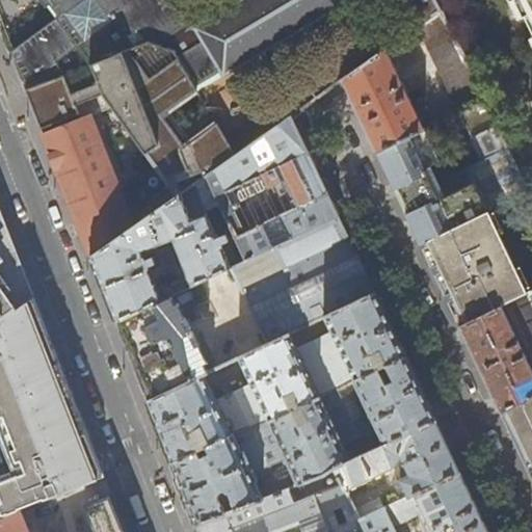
[(242,0),(195,28),(194,28),(173,0),(41,0),(47,9),(49,7),(57,19),(11,53),(14,59),(26,90),(64,76),(91,65),(150,43),(175,51),(198,91),(351,0),(402,0),(419,26),(440,11),(433,0),(242,0)]
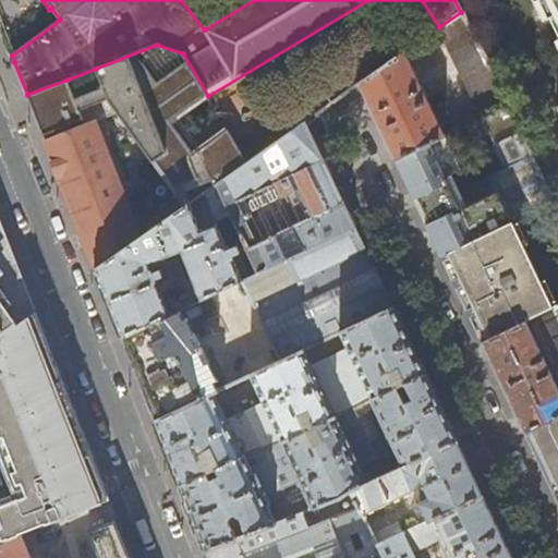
[(557,0),(541,0),(557,37),(557,104),(555,106),(557,111),(557,0)]
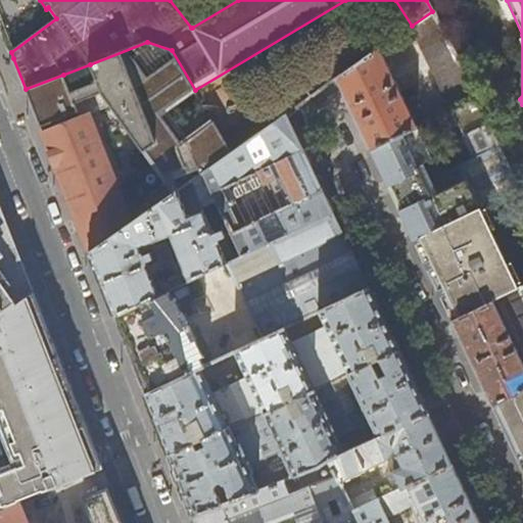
[(476,101),(432,11),(412,26),(410,27),(452,112),(457,110),(476,101)]
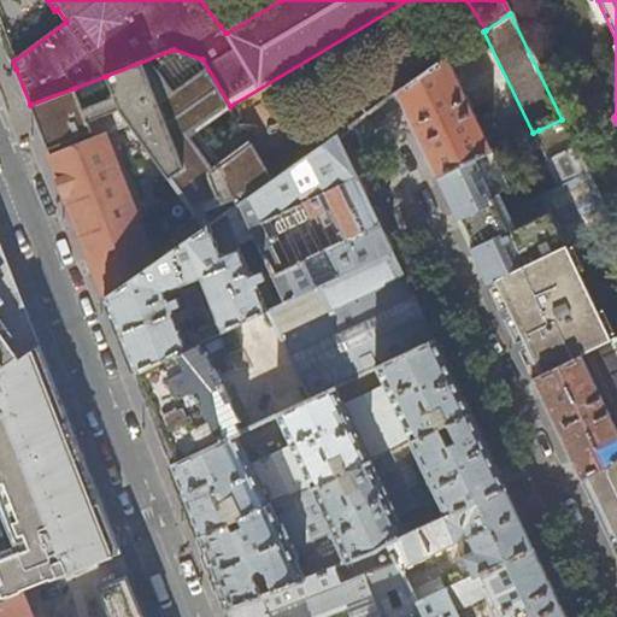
[(75,88),(30,105),(36,119),(46,146),(51,158),(104,137),(129,125),(177,197),(146,218),(153,236),(145,240),(154,264),(228,212),(275,180),(256,148),(225,170),(199,131),(231,107),(230,106),(203,59),(174,50),(106,76),(115,97),(82,109),(75,88)]
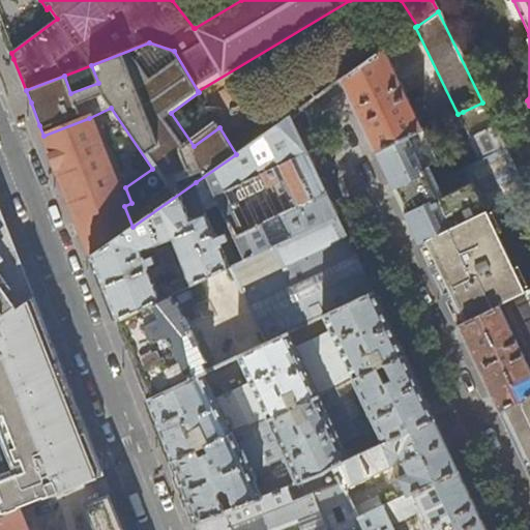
[(422,129),(384,50),(341,80),(350,99),(376,151),(422,129)]
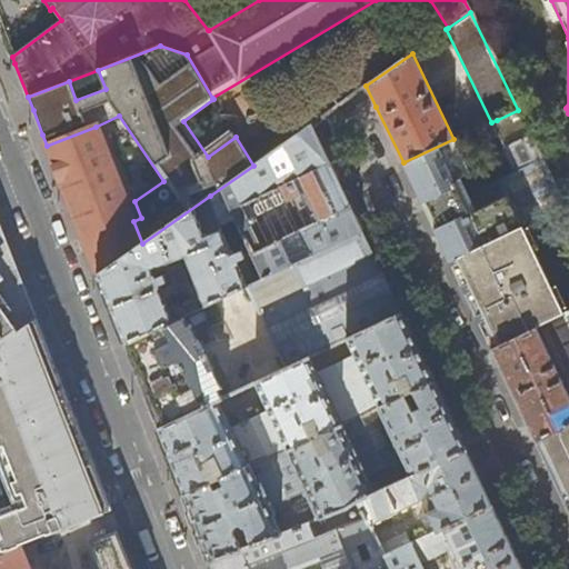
[(311,125),(340,103),(335,96),(303,118),(309,126),(311,125)]
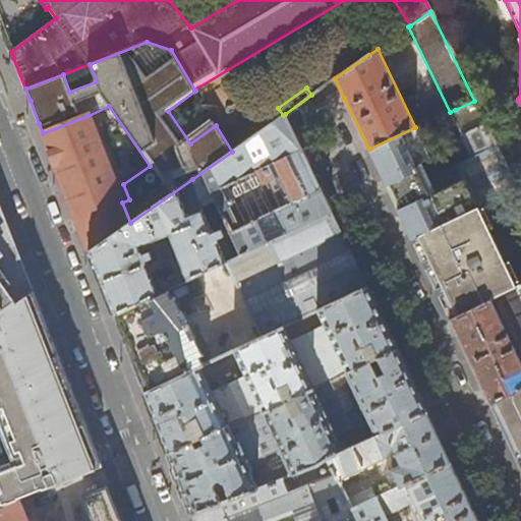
[(410,169),(430,159),(415,127),(369,149),(387,186),(405,226),(411,239),(516,189),(474,101),(455,110),(476,157),(412,184),(409,177),(413,175),(410,169)]
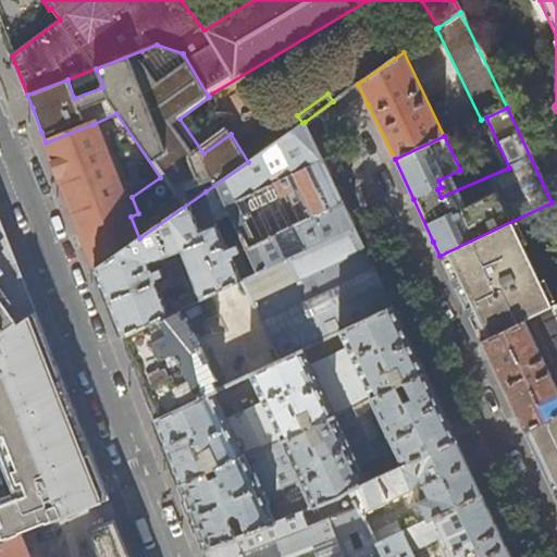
[(350,219),(305,122),(302,123),(248,162),(206,192),(212,207),(226,201),(259,273),(355,227),(350,219)]
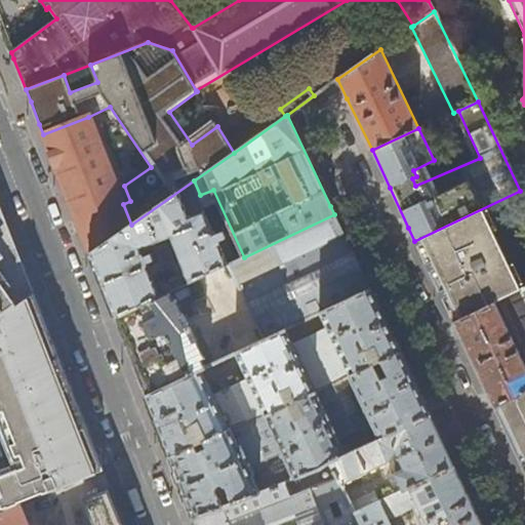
[(88,117),(43,134),(90,253),(131,225),(123,204),(88,117)]
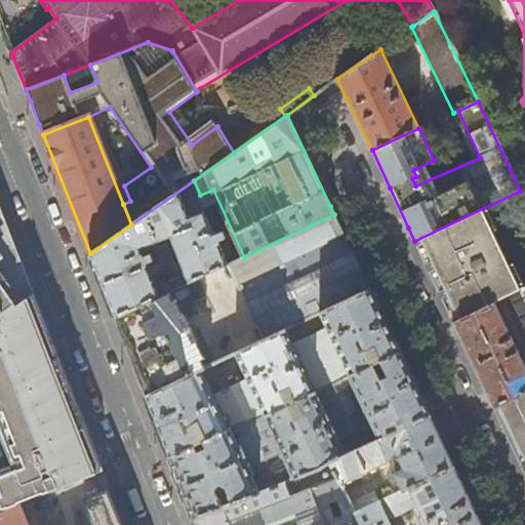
[(156,283),(142,247),(172,236),(191,282),(231,264),(216,231),(214,231),(200,195),(194,180),(131,225),(90,253),(104,289),(115,318),(170,291),(173,290),(171,283),(166,284),(164,280),(156,283)]
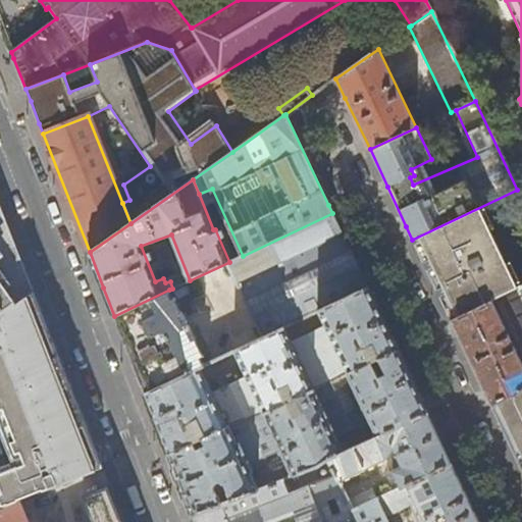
[(521,286),(521,198),(517,190),(412,240),(434,286),(451,321),(521,286)]
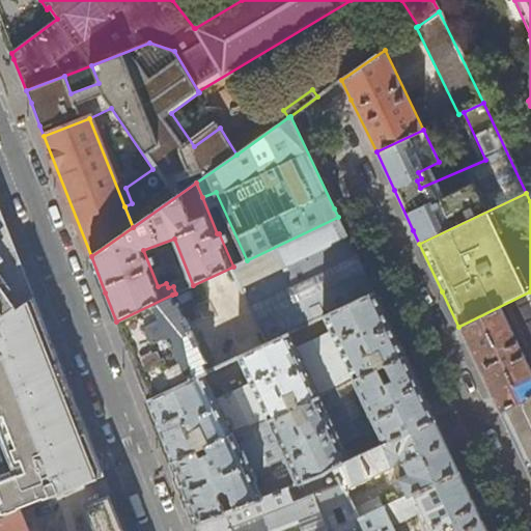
[(0,208),(0,320),(34,297),(28,280),(16,249),(10,235),(0,208)]
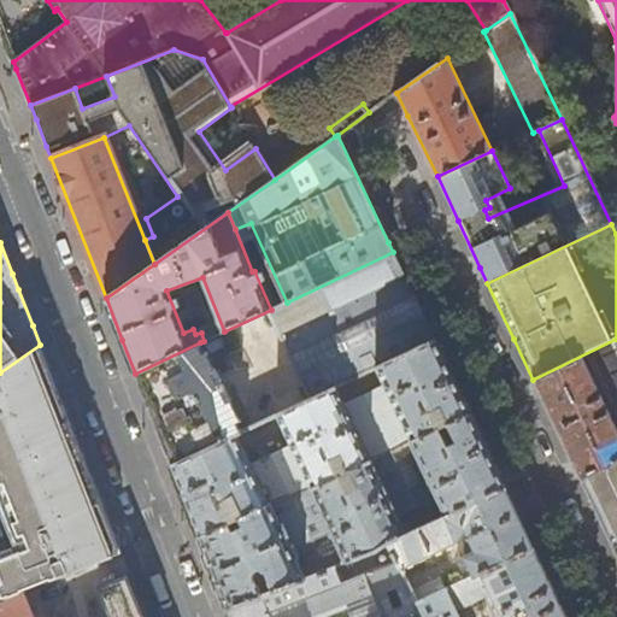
[(433,335),(393,252),(287,303),(271,310),(311,399),(336,387),(377,368),(435,340),(433,335)]
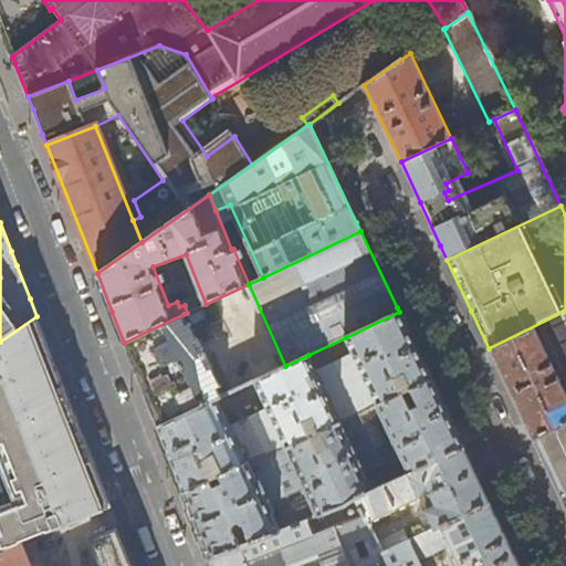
[(528,431),(532,440),(565,423),(565,311),(489,348),(492,356),(528,431)]
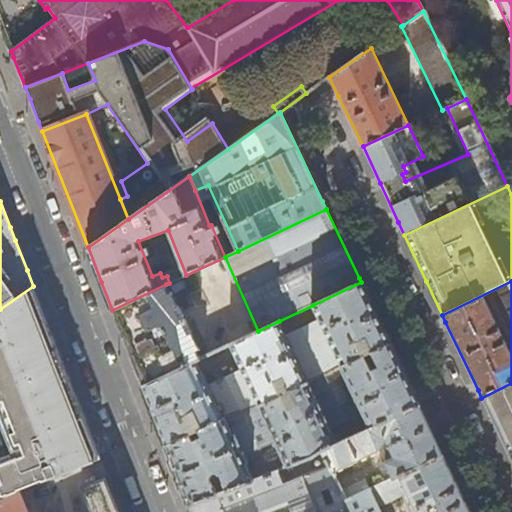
[(366,293),(361,282),(313,305),(320,319),(285,335),(279,321),(258,331),(231,343),(242,369),(228,376),(227,372),(220,375),(222,379),(208,385),(197,360),(142,386),(146,396),(165,446),(225,418),(260,406),(390,343),(387,338),(366,293)]
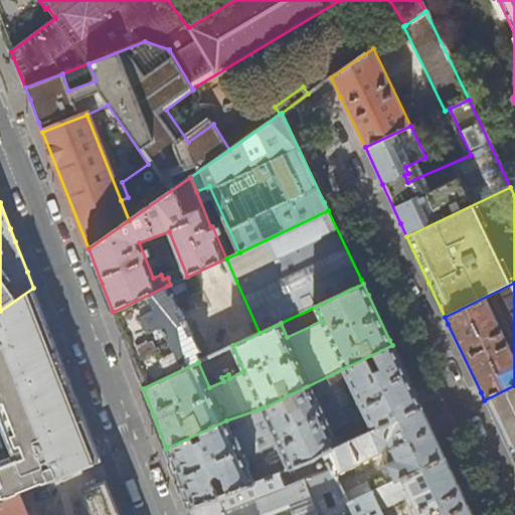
[(183,320),(167,286),(113,312),(117,322),(124,339),(143,388),(198,362),(201,360),(195,347),(204,343),(199,331),(190,335),(185,324),(188,323),(186,319),(183,320)]
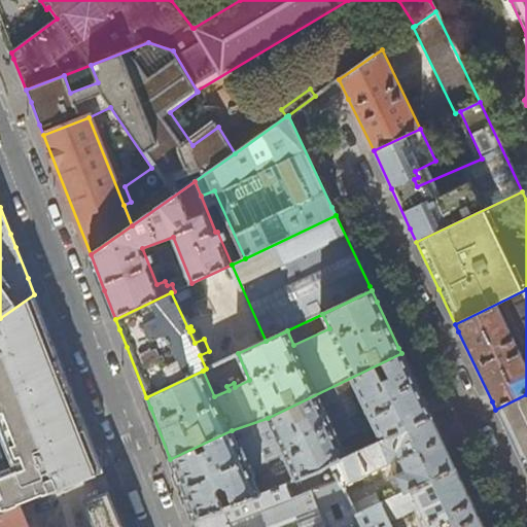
[(97,475),(104,472),(77,403),(50,336),(34,294),(0,318),(0,513),(19,506),(97,475)]
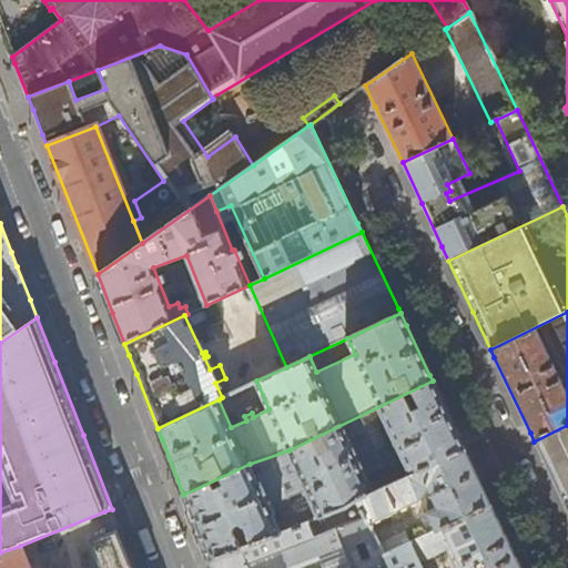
[(460,440),(433,381),(288,450),(250,464),(183,495),(205,549),(210,560),(281,533),(273,516),(274,515),(276,509),(273,503),(302,492),(305,498),(310,499),(311,499),(320,517),(345,507),(358,500),(373,494),(365,475),(404,457),(413,475),(465,449),(460,440)]
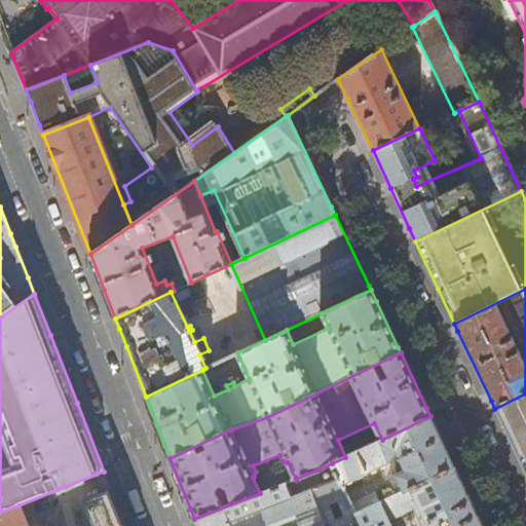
[(525,393),(494,409),(525,474),(525,393)]
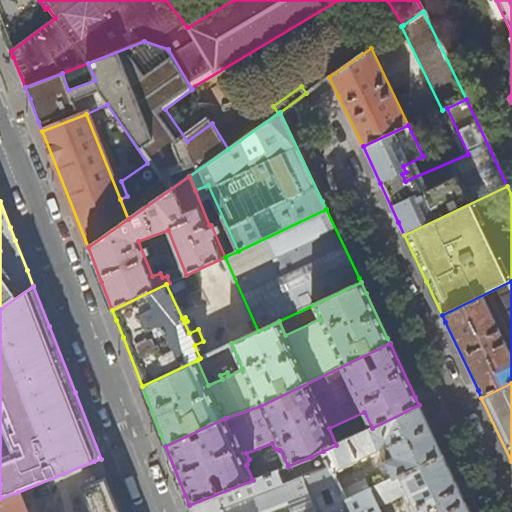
[(428,423),(419,405),(372,428),(336,445),(323,451),(333,471),(380,450),(393,478),(443,454),(428,423)]
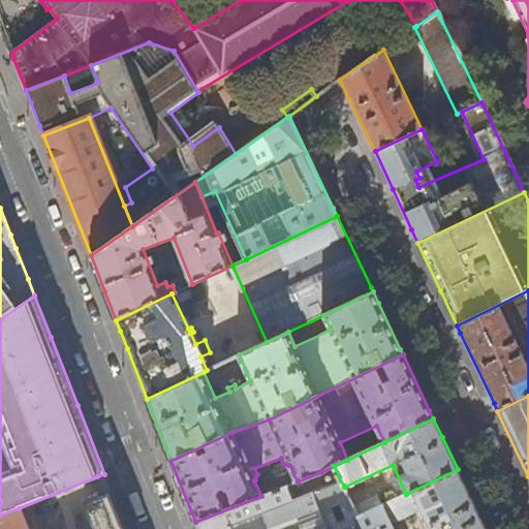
[(344,487),(334,466),(321,472),(298,481),(261,496),(195,522),(197,528),(364,528),(359,517),(353,507),(344,487)]
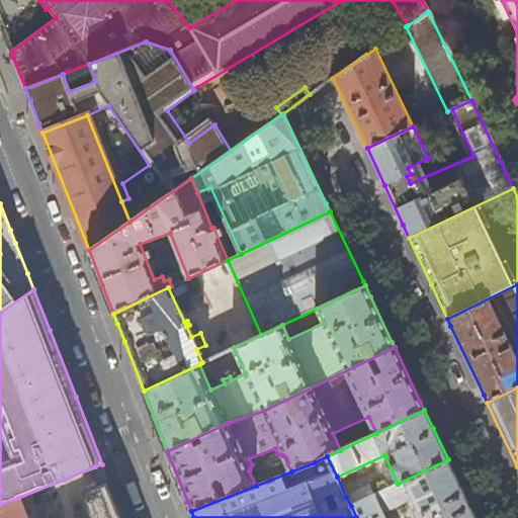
[(476,517),(467,501),(448,459),(398,484),(374,495),(351,506),(356,517),(476,517)]
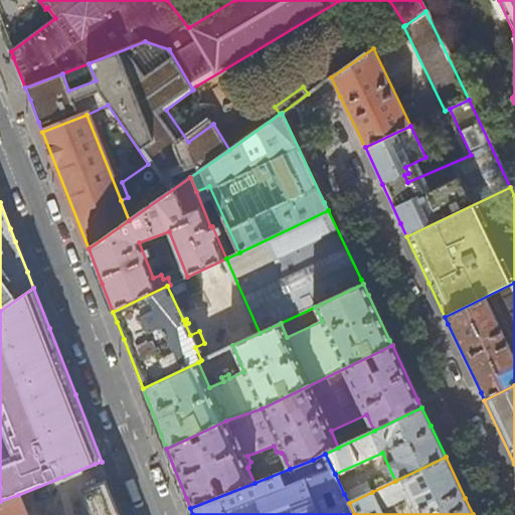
[(90,514),(122,514),(108,479),(102,481),(79,490),(90,514)]
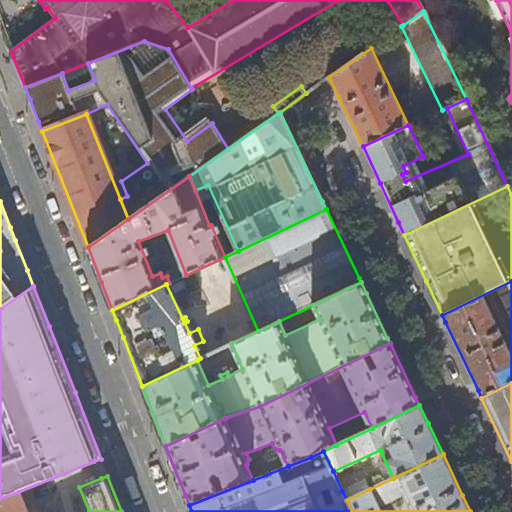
[(366,480),(342,491),(347,500),(370,489),(366,480)]
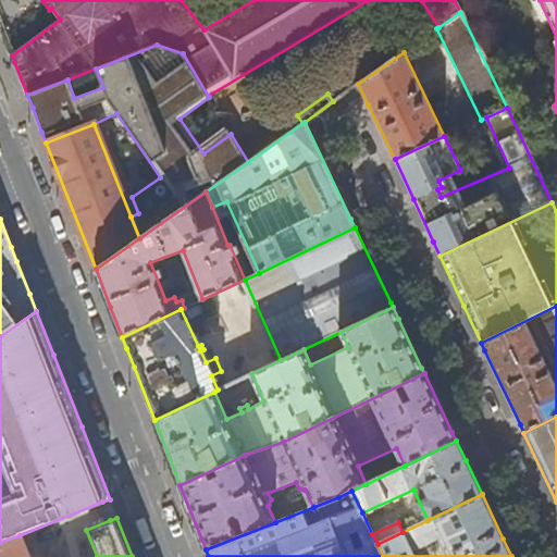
[(28,556),(20,535),(0,542),(0,556),(28,556)]
